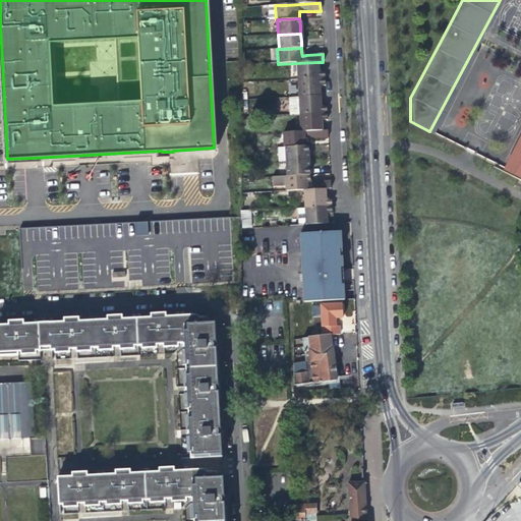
[(296,63),(297,79),(324,78),(324,71),(319,72),(319,66),(317,62),(296,63)]
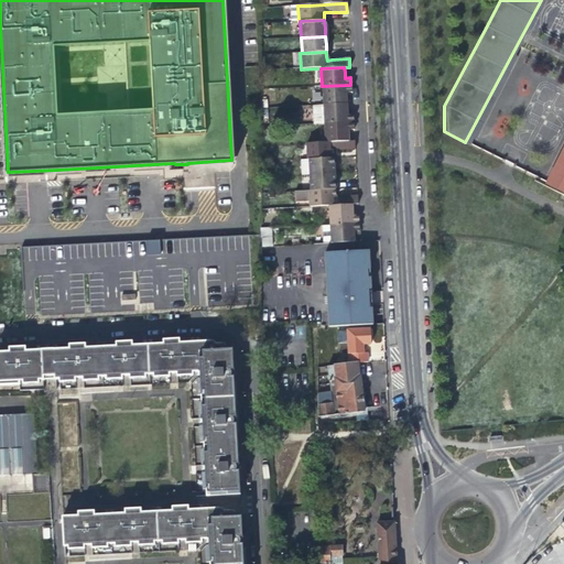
[(322,86),(323,105),(346,104),(346,96),(346,94),(351,94),(350,85),(322,86)]
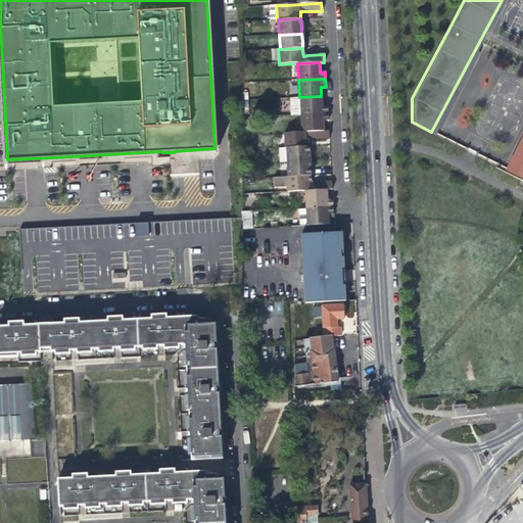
[(290,115),(300,114),(327,113),(327,107),(322,107),(321,101),(321,96),(299,97),(289,98),(290,115)]
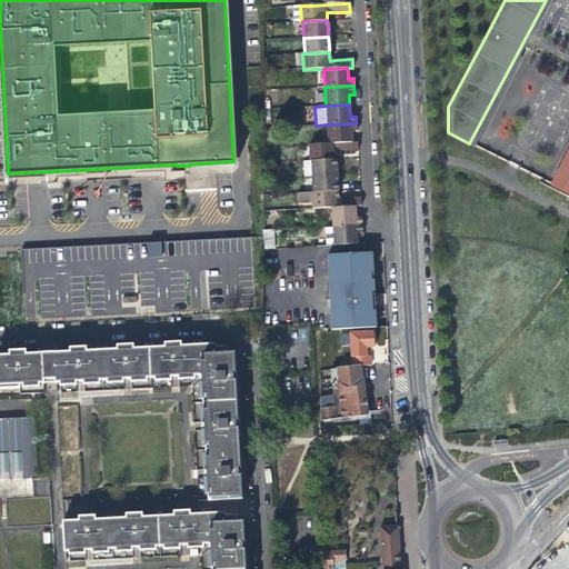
[(327,125),(328,143),(351,142),(351,135),(350,132),(357,131),(356,123),(327,125)]
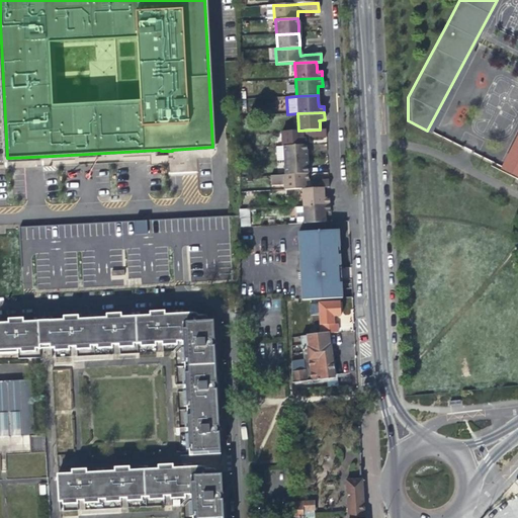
[(325,130),(320,130),(298,131),(280,132),(281,146),(306,145),(305,141),(305,137),(309,137),(309,138),(325,137),(325,133),(325,130)]
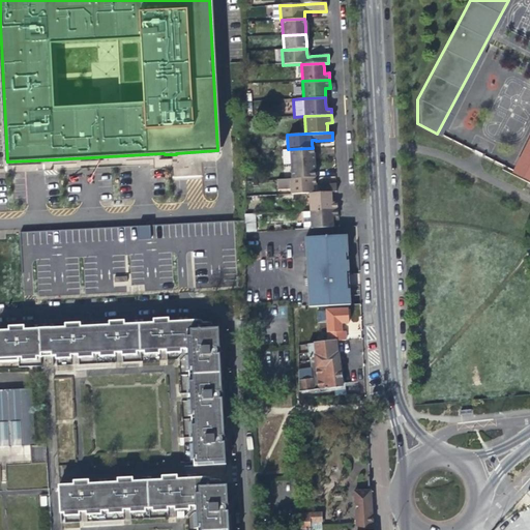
[(529,144),(514,174),(529,181),(529,144)]
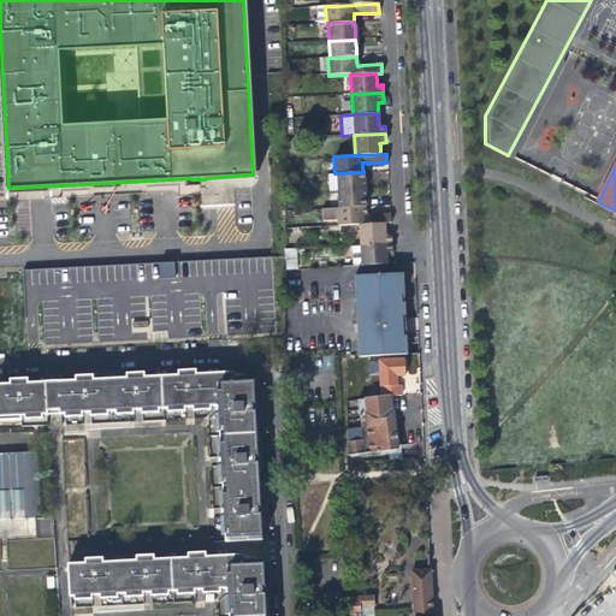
[(326,191),(337,191),(363,190),(363,178),(363,172),(335,173),(325,175),(326,191)]
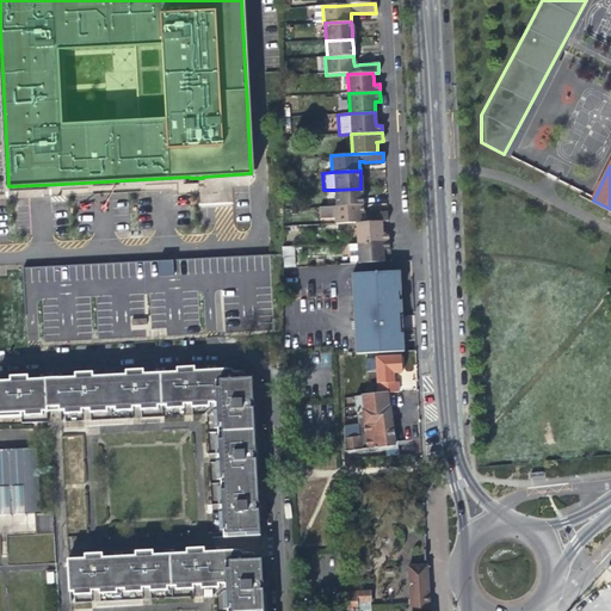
[(334,190),(335,207),(362,205),(362,198),(360,189),(334,190)]
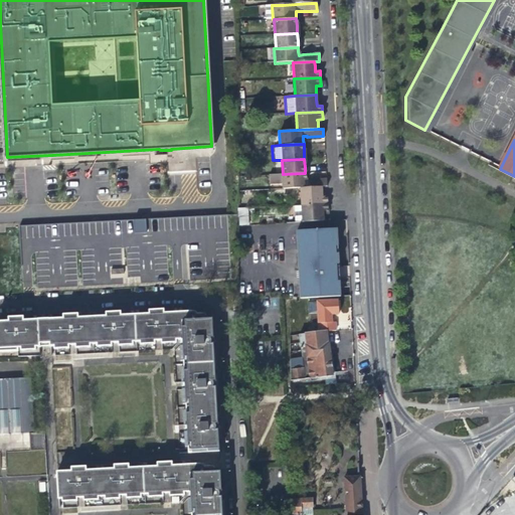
[(282,188),(300,187),(321,186),(326,186),(326,178),(310,179),(310,180),(306,180),(305,173),(283,174),(268,175),(269,183),(282,183),(282,188)]
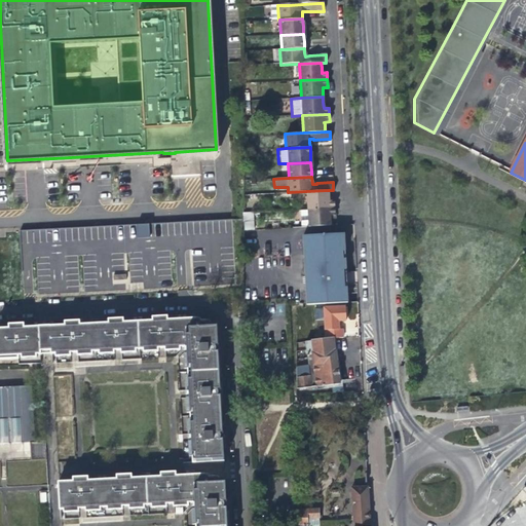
[(306,191),(307,210),(334,209),(334,200),(329,200),(328,195),(328,190),(306,191)]
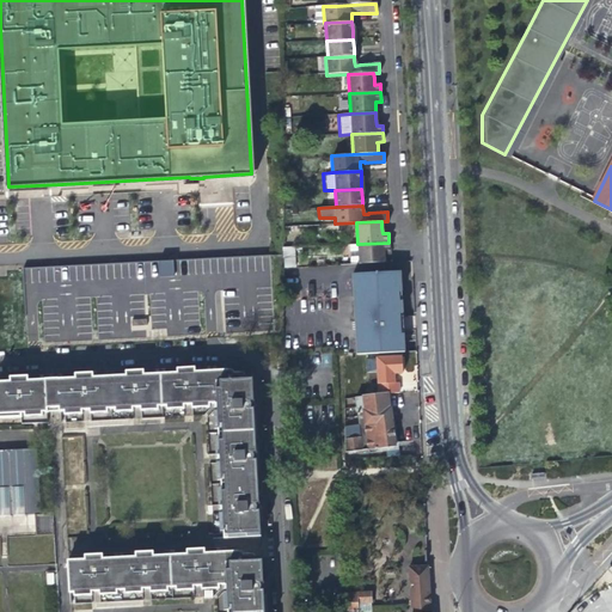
[(357,244),(359,265),(384,264),(383,252),(390,251),(389,243),(357,244)]
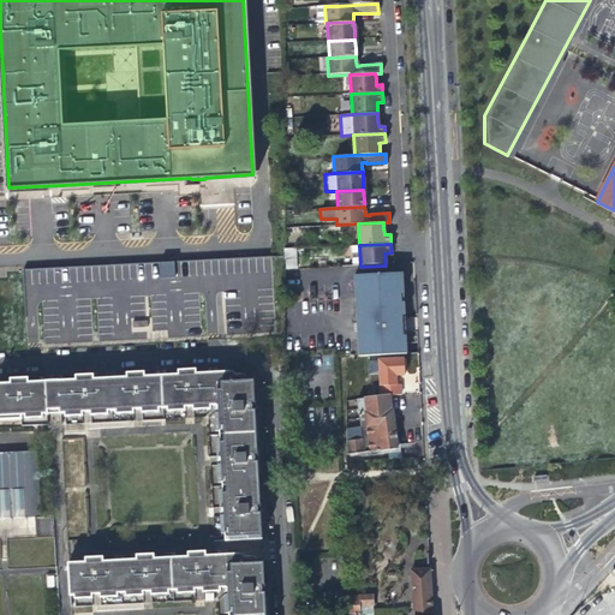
[(285,269),(297,268),(296,248),(284,248),(285,269)]
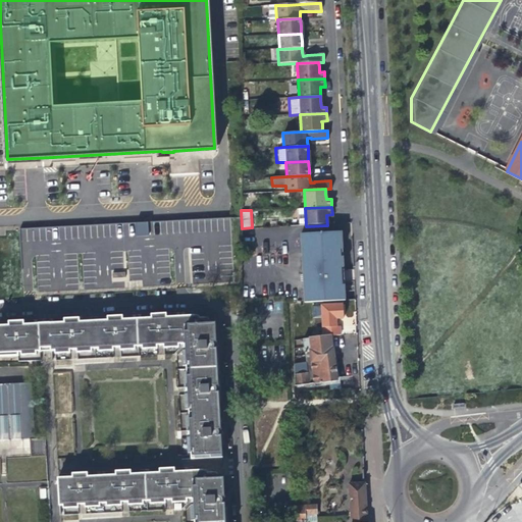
[(231,241),(230,218),(19,230),(20,252),(21,282),(233,271),(231,241)]
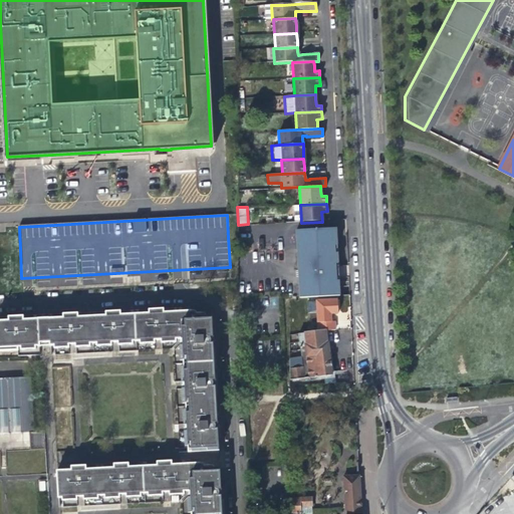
[(300,299),(338,297),(337,277),(334,278),(334,270),(336,270),(336,260),(334,229),(294,231),(297,300),(300,299)]
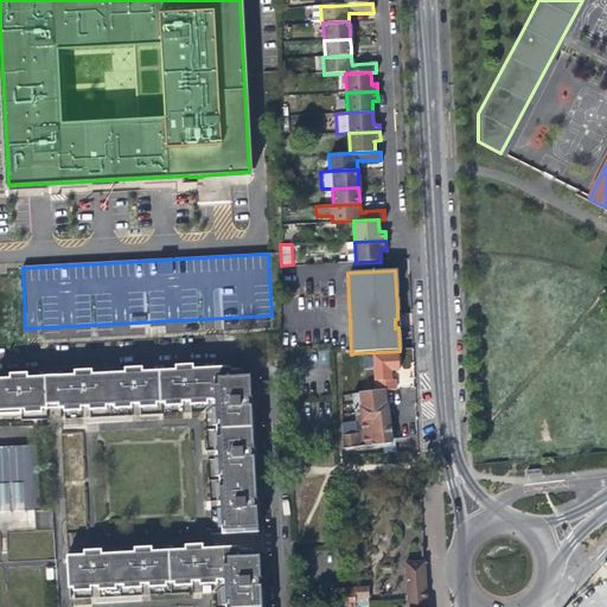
[(355,366),(355,353),(351,355),(347,355),(339,355),(339,366),(355,366)]
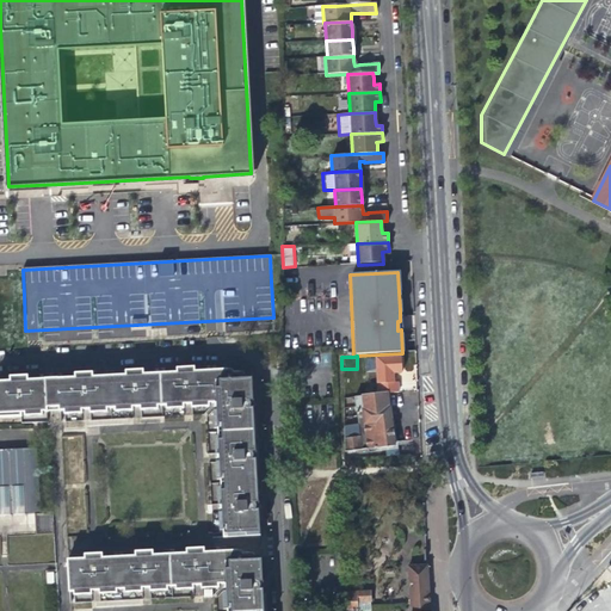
[(248,383),(251,382),(251,375),(239,376),(236,372),(228,372),(227,369),(193,371),(192,368),(186,368),(181,368),(176,368),(176,372),(159,374),(161,403),(165,403),(165,407),(181,406),(181,403),(190,402),(190,406),(208,405),(208,401),(215,401),(215,384),(248,383)]
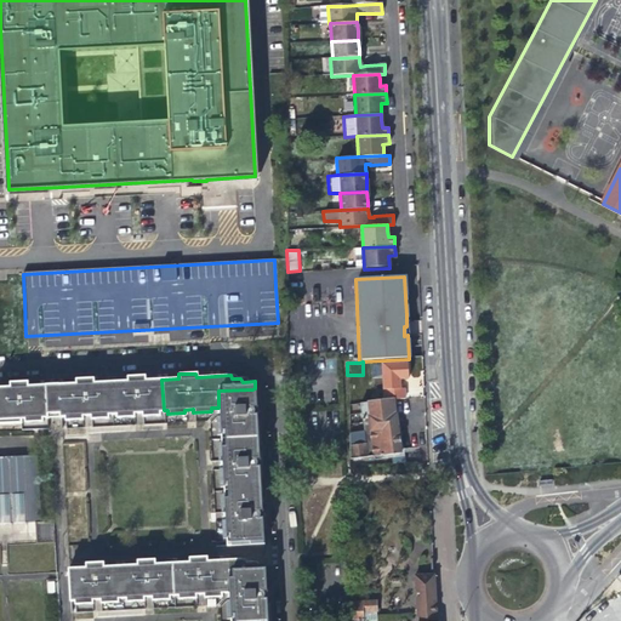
[(164,410),(161,380),(144,380),(144,376),(138,376),(136,376),(135,376),(127,377),(127,381),(109,382),(112,414),(117,412),(117,417),(134,416),(134,412),(142,411),(142,415),(159,415),(159,411),(164,410)]
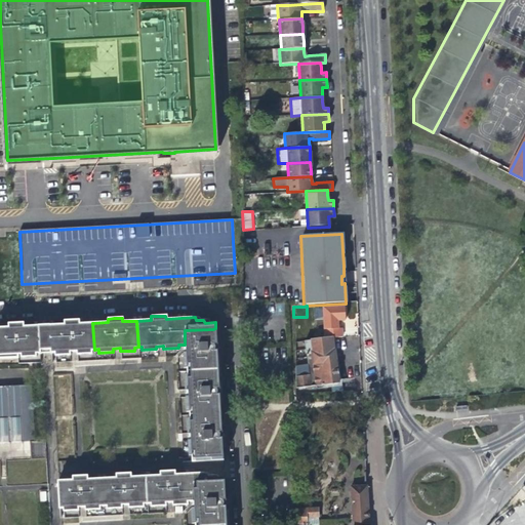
[(94,350),(92,323),(79,324),(78,320),(73,321),(71,321),(69,321),(64,321),(65,325),(49,325),(44,325),(38,326),(39,352),(45,352),(50,352),(54,351),(55,355),(70,354),(70,351),(77,350),(77,354),(91,353),(91,350),(94,350)]
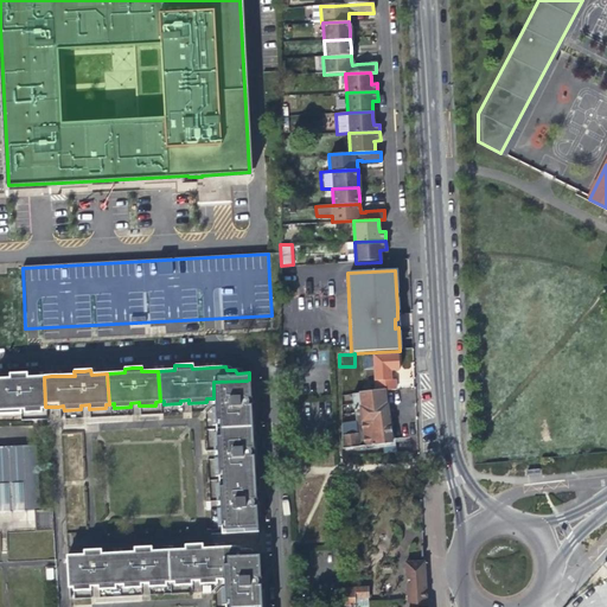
[(26,374),(19,375),(19,379),(16,379),(14,375),(10,375),(10,378),(0,378),(0,411),(18,411),(19,421),(45,420),(45,410),(45,407),(44,377),(26,378),(26,374)]
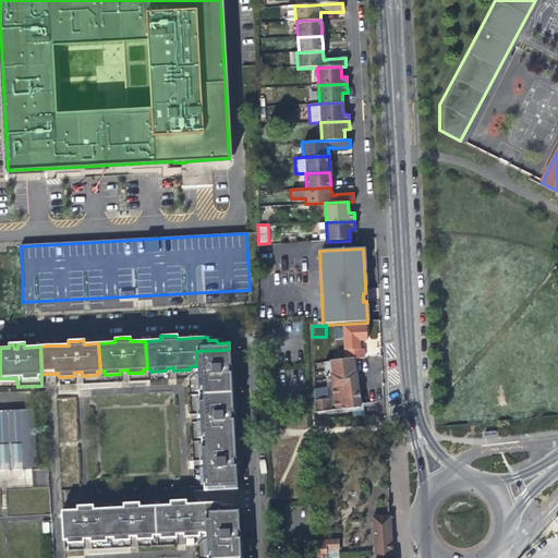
[(356,399),(354,384),(353,375),(358,374),(356,366),(353,344),(326,349),(327,354),(322,354),(326,389),(318,389),(318,360),(313,359),(314,413),(358,408),(356,399)]
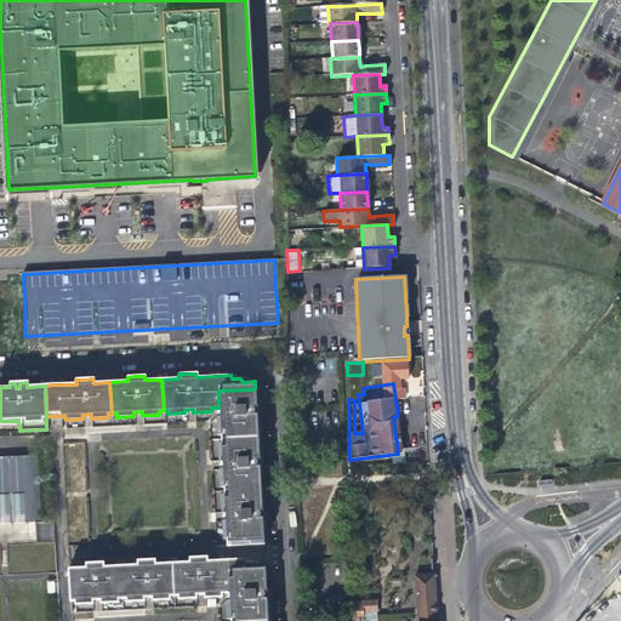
[(249,393),(252,389),(218,391),(218,408),(220,416),(215,416),(216,434),(221,434),(221,438),(257,436),(257,432),(255,432),(251,428),(251,423),(255,419),(256,419),(256,409),(256,402),(254,402),(249,398),(249,393)]
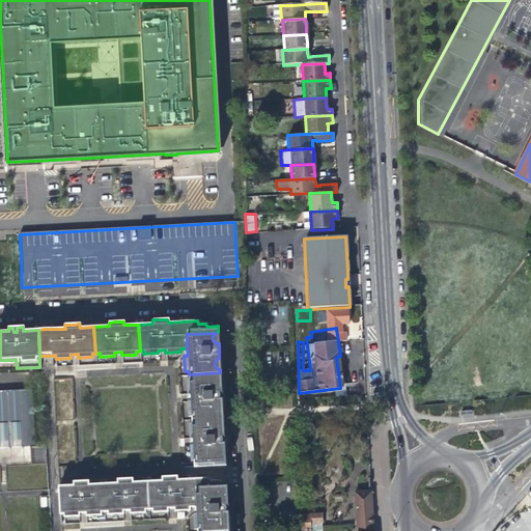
[(220,375),(220,372),(189,374),(189,379),(185,379),(186,393),(190,392),(190,400),(187,400),(187,416),(191,416),(191,419),(222,416),(222,413),(221,413),(217,410),(217,406),(220,401),(222,401),(221,394),(221,388),(219,388),(216,384),(216,379),(219,375),(220,375)]
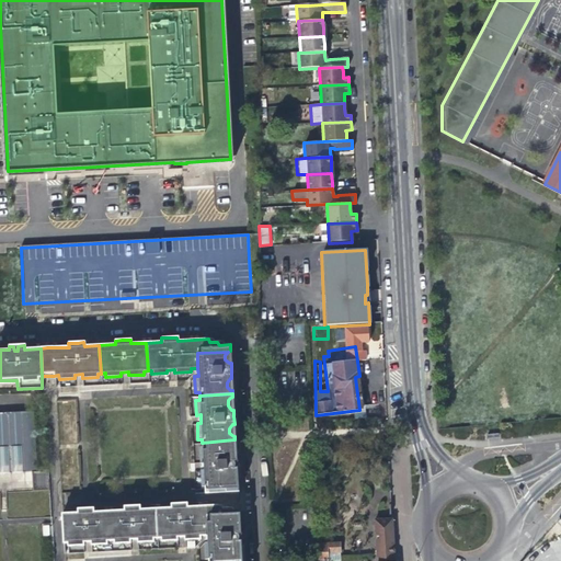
[(236,443),(235,439),(202,443),(202,446),(198,446),(198,462),(203,462),(203,468),(199,469),(201,484),(204,484),(204,492),(238,490),(238,482),(236,482),(232,479),(231,473),(235,470),(237,470),(236,458),(236,455),(233,455),(230,453),(230,446),(233,443),(236,443)]
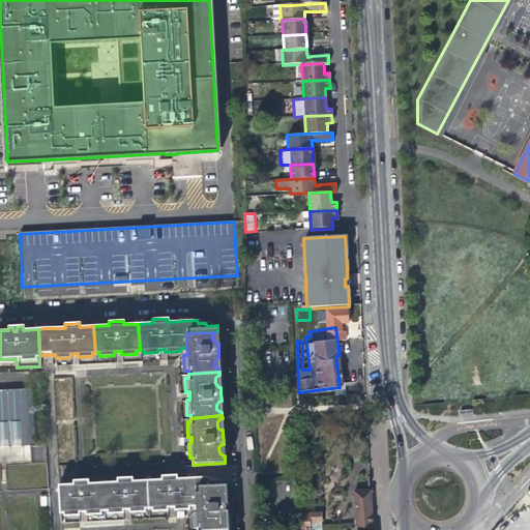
[(48,464),(47,444),(30,445),(31,464),(48,464)]
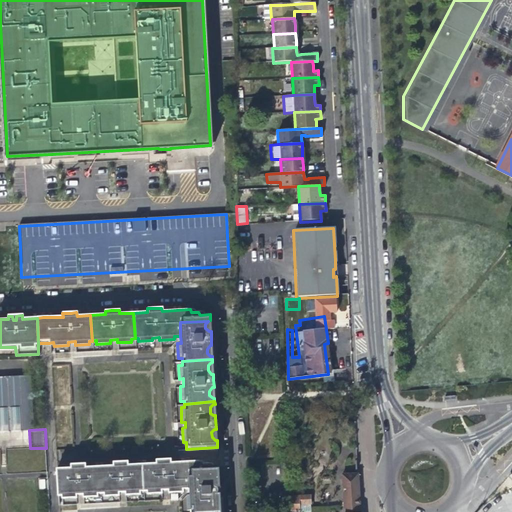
[(157,464),(145,465),(147,491),(147,493),(161,493),(161,490),(168,489),(168,492),(182,491),(182,488),(190,488),(188,474),(218,472),(219,472),(219,466),(209,467),(208,464),(200,465),(199,462),(188,463),(171,464),(171,460),(165,460),(165,464),(162,464),(161,460),(157,461),(157,464)]
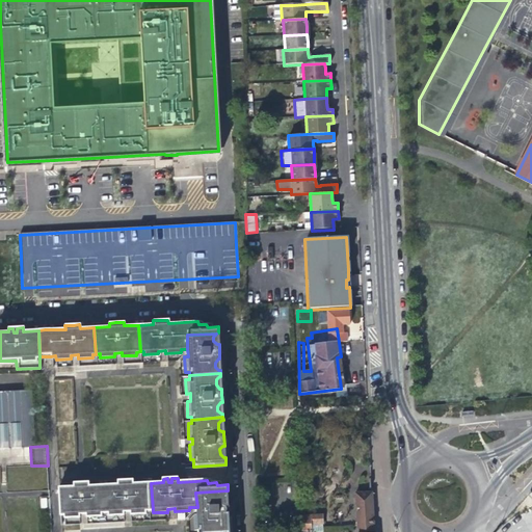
[(120,485),(106,486),(108,512),(108,515),(124,514),(124,511),(130,511),(130,514),(145,513),(145,510),(153,510),(151,483),(134,484),(133,480),(129,480),(129,484),(125,485),(124,481),(120,481),(120,485)]
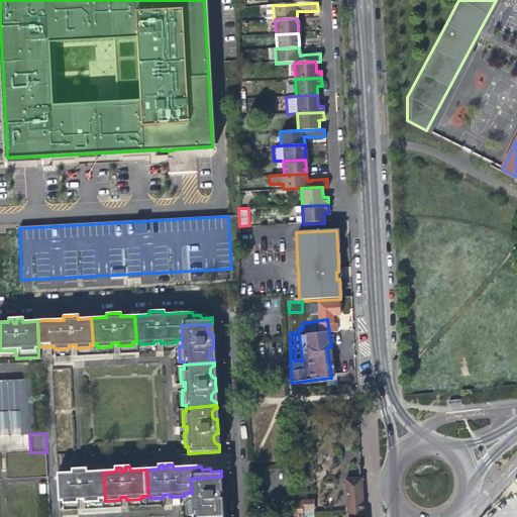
[(99,498),(105,498),(103,473),(87,473),(87,469),(82,470),(82,474),(79,474),(78,470),(73,470),(73,474),(58,475),(59,501),(64,501),(64,503),(78,502),(78,500),(85,499),(85,502),(99,501),(99,498)]
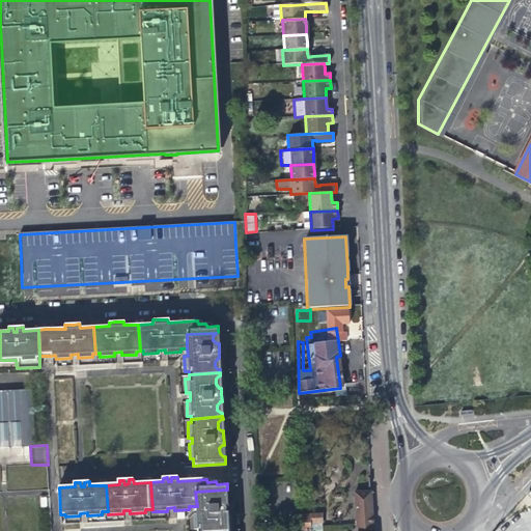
[(223,494),(226,490),(195,492),(197,506),(197,513),(193,513),(194,528),(198,528),(197,530),(208,530),(229,530),(229,527),(228,527),(224,523),(224,519),(227,515),(229,515),(228,504),(228,501),(226,501),(223,498),(223,494)]
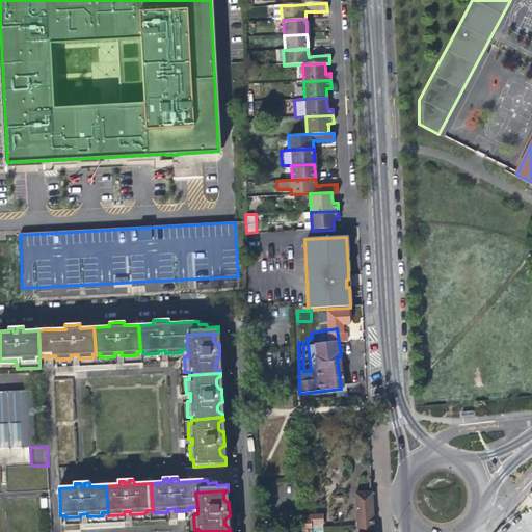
[(354,493),(356,531),(374,531),(373,512),(372,491),(354,493)]
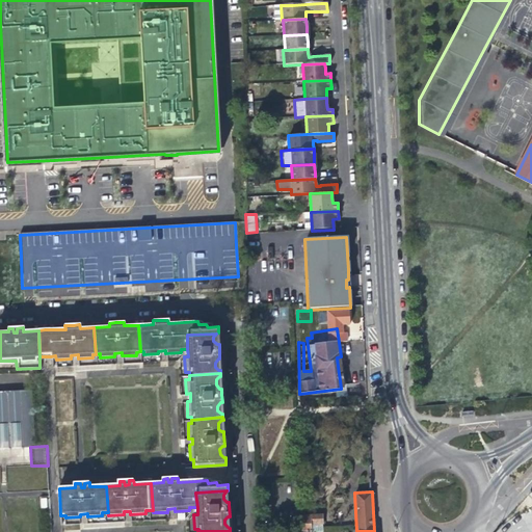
[(323,524),(323,514),(302,514),(302,531),(313,531),(313,524),(323,524)]
